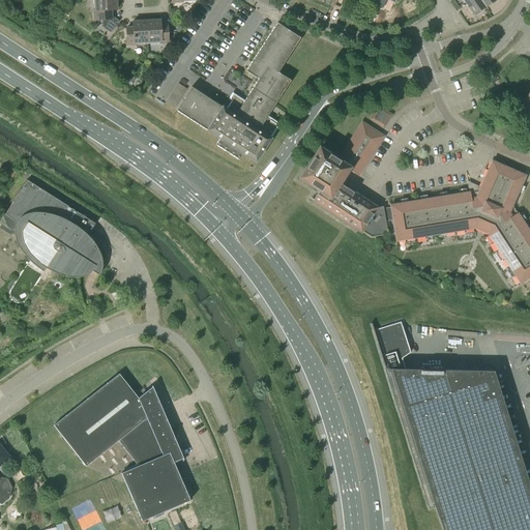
[(117,0),(92,0),(94,20),(101,20),(102,27),(105,28),(111,32),(119,22),(113,17),(111,17),(111,10),(116,9),(116,4),(118,3),(117,0)]
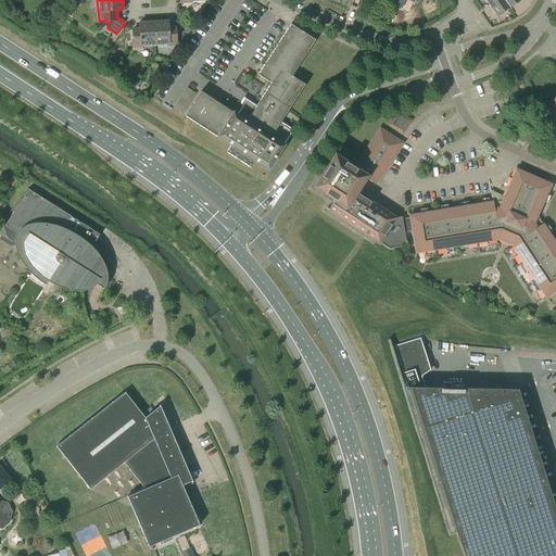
[(392,0),(390,0),(386,11),(411,21),(416,10),(392,0)]
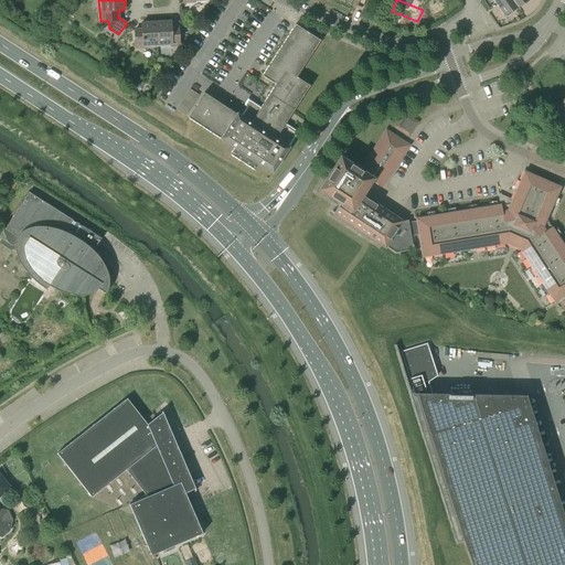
[(398,0),(423,10),(426,0),(398,0)]
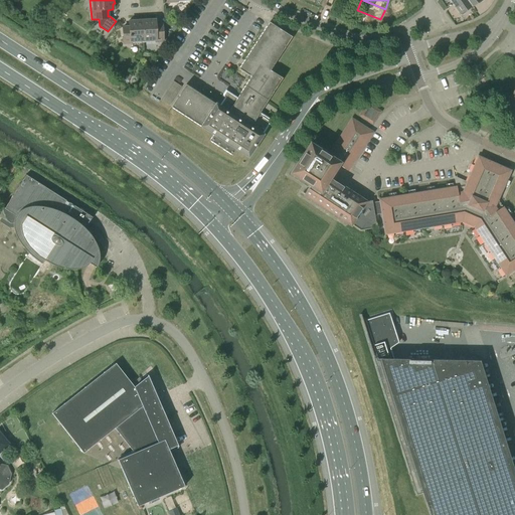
[(450,0),(462,15),(465,13),(465,12),(471,7),(466,0),(450,0)]
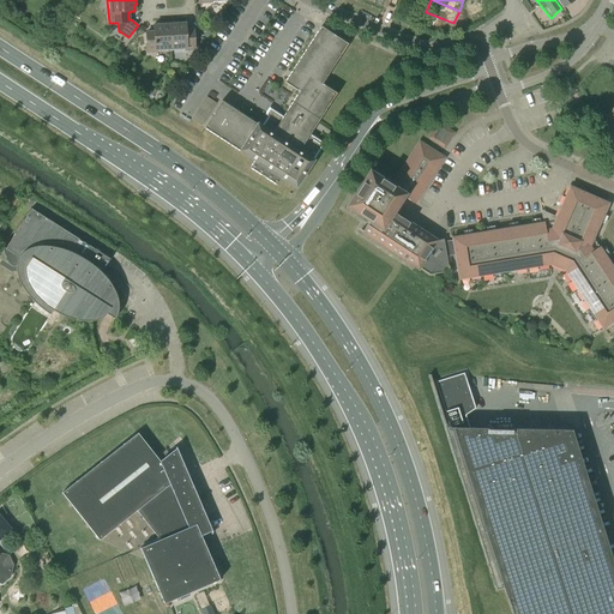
[(59,1),(49,20),(58,24),(67,5),(59,1)]
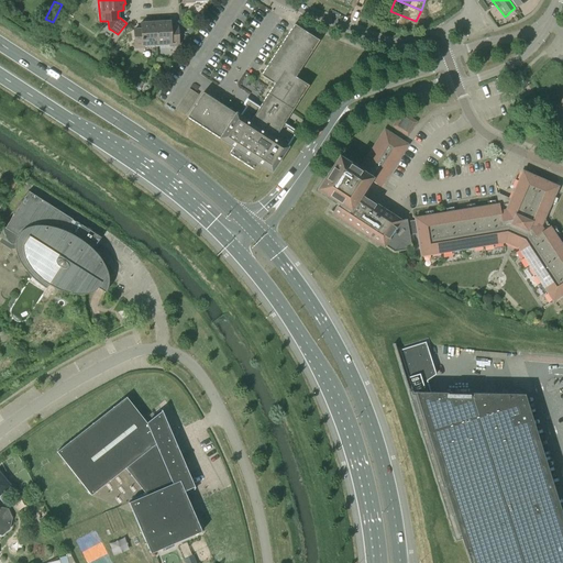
[(390,11),(386,22),(409,32),(414,21),(416,22),(416,21),(390,11)]
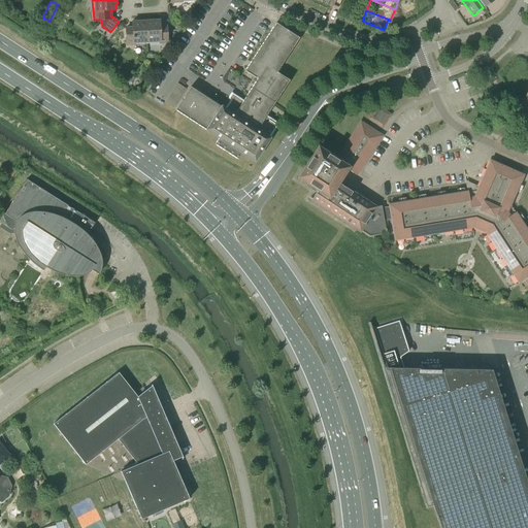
[(145,20),(146,44),(167,42),(166,26),(159,26),(159,21),(153,21),(153,19),(145,20)]
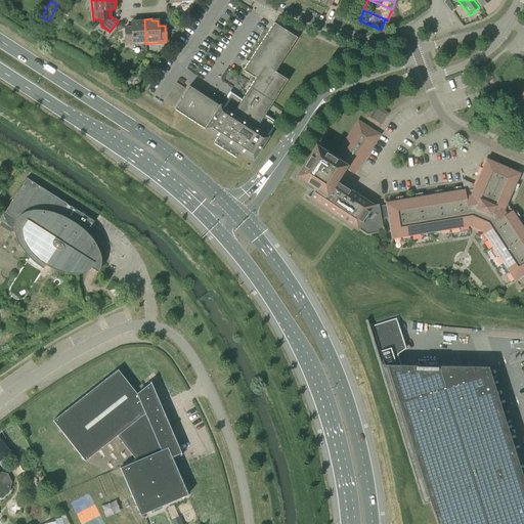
[(145,44),(144,19),(136,19),(137,22),(131,22),(131,28),(125,28),(126,45),(145,44)]
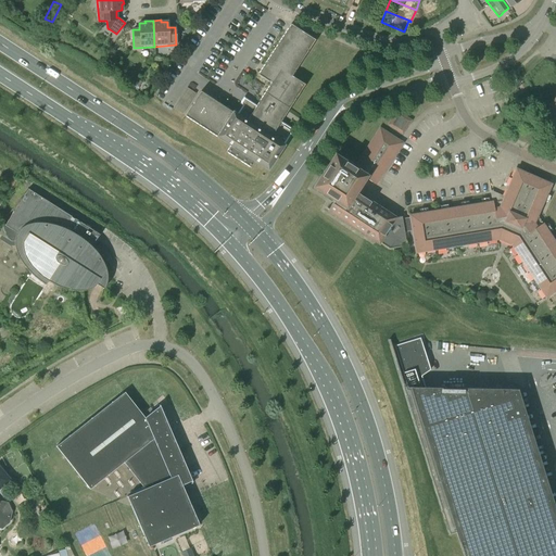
[(230,111),(201,91),(185,116),(230,146),(226,152),(250,168),(254,162),(267,171),(283,146),(282,146),(293,130),(280,122),(285,115),(288,111),(304,85),(291,76),(315,40),(303,33),(290,24),(257,75),(270,84),(256,105),(243,98),(239,104),(242,106),(237,115),(230,111)]
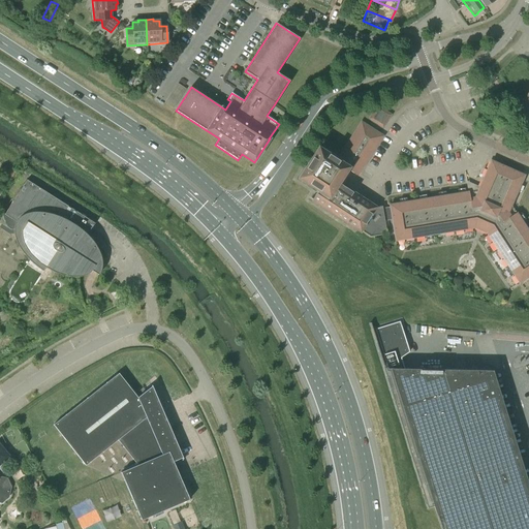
[(178,84),(165,103),(174,109),(187,89),(178,84)]
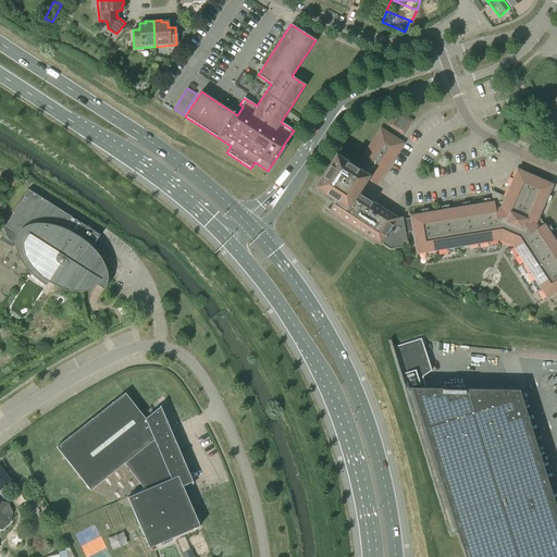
[(391,126),(400,133),(404,132),(410,123),(409,120),(399,113),(396,114),(391,123),(391,126)]
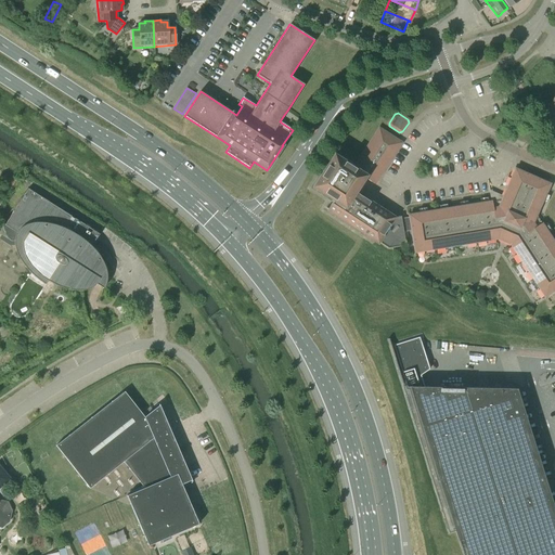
[(403,232),(401,219),(400,217),(392,218),(353,193),(363,178),(373,183),(397,149),(395,140),(385,133),(376,136),(353,169),(334,156),(314,186),(334,199),(327,209),(388,249),(405,246),(403,232)]
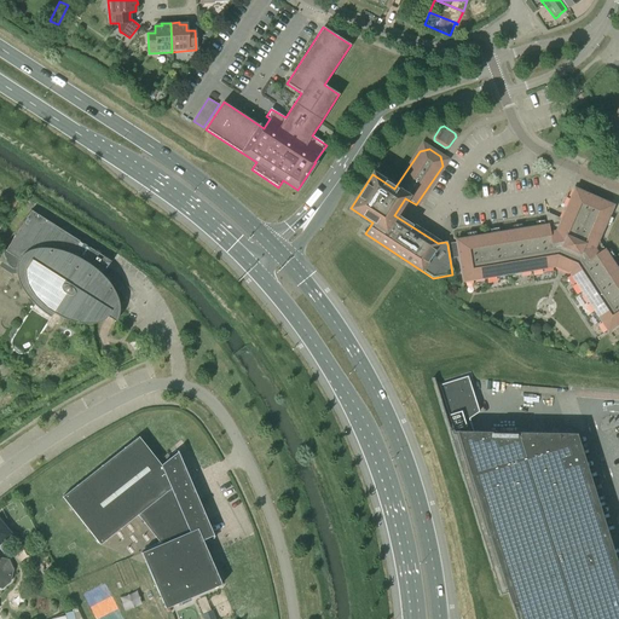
[(456,243),(458,258),(462,282),(555,266),(568,272),(607,331),(618,323),(618,272),(603,249),(597,254),(594,249),(613,206),(574,189),(559,224),(554,221),(547,223),(548,225),(456,239),(456,243)]
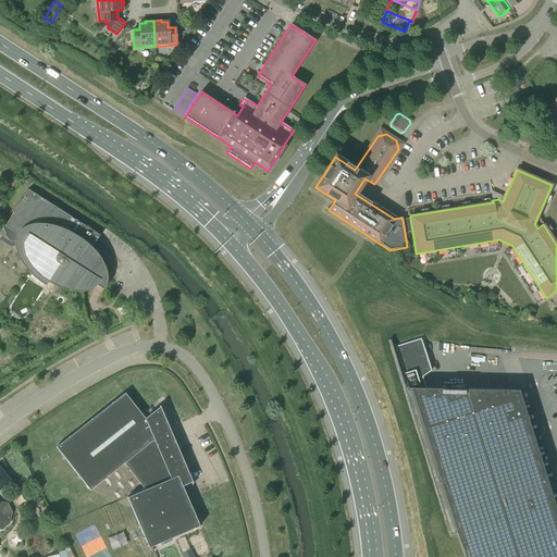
[(91,248),(96,242),(100,235),(28,190),(4,226),(16,234),(16,236),(15,238),(15,239),(15,243),(14,245),(15,247),(15,249),(15,251),(16,254),(17,256),(19,258),(23,264),(26,270),(31,274),(35,279),(40,282),(46,285),(44,288),(41,292),(47,296),(53,285),(58,287),(62,288),(66,291),(72,291),(76,292),(82,292),(83,292),(85,292),(86,292),(88,291),(89,291),(91,289),(93,288),(95,287),(96,286),(97,285),(103,289),(104,287),(106,286),(107,284),(107,282),(107,280),(108,277),(108,275),(107,273),(107,271),(106,269),(106,267),(104,264),(99,257),(96,252),(91,248)]
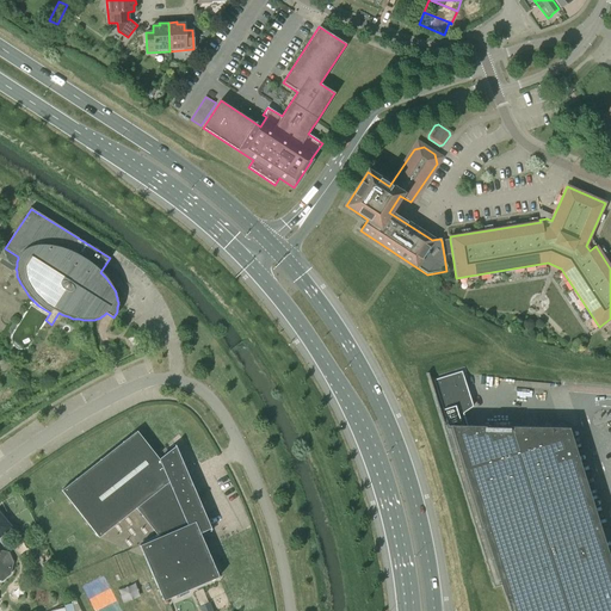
[(450,240),(442,241),(444,255),(452,254),(450,240)]
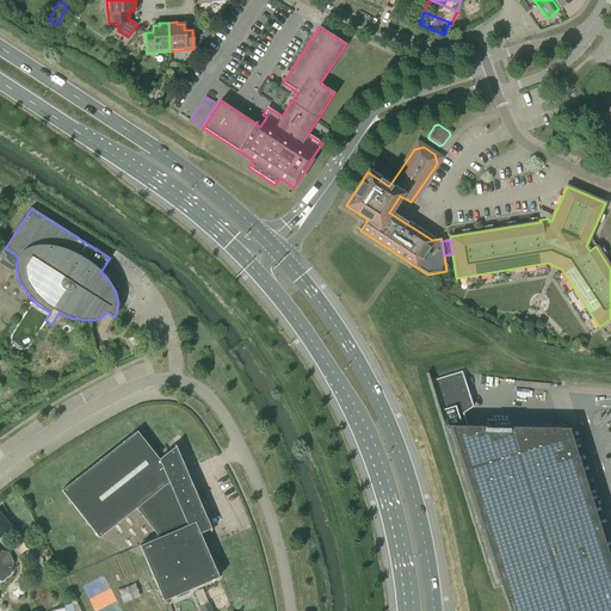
[(429,382),(443,426),(444,426),(449,426),(452,426),(467,426),(462,413),(473,407),(461,371),(431,381),(429,372),(426,372),(429,382)]
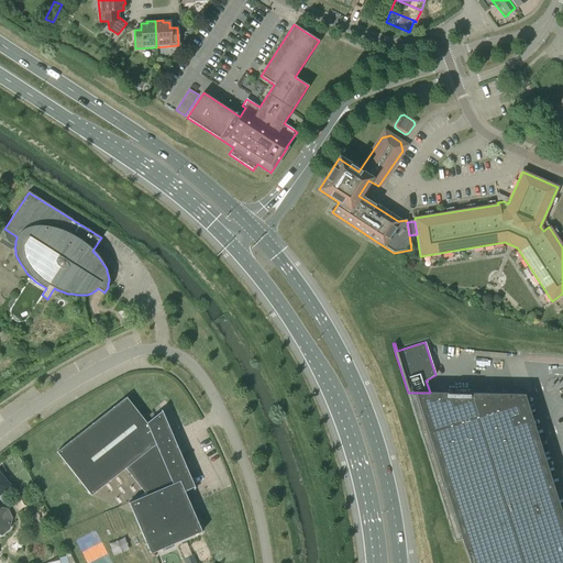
[(409,393),(408,393),(454,539),(463,539),(470,562),(562,562),(562,526),(522,395),(518,395),(430,393),(417,393),(414,393),(409,393)]
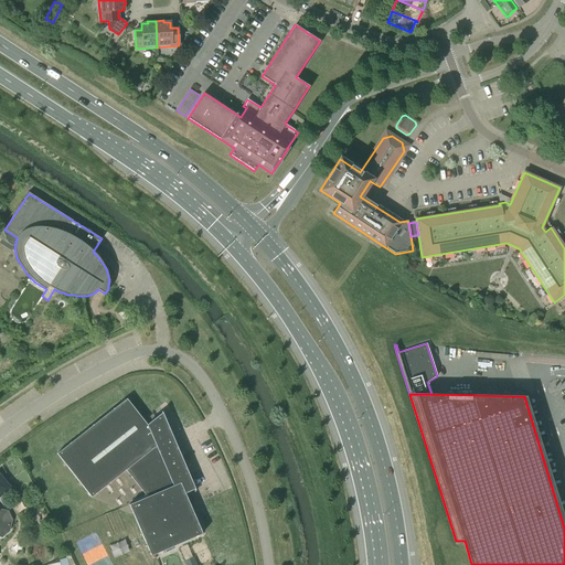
[(166,419),(162,412),(161,412),(161,413),(147,425),(127,398),(57,454),(92,498),(126,470),(147,497),(129,504),(151,555),(202,534),(184,493),(194,489),(194,490),(195,490),(166,419)]
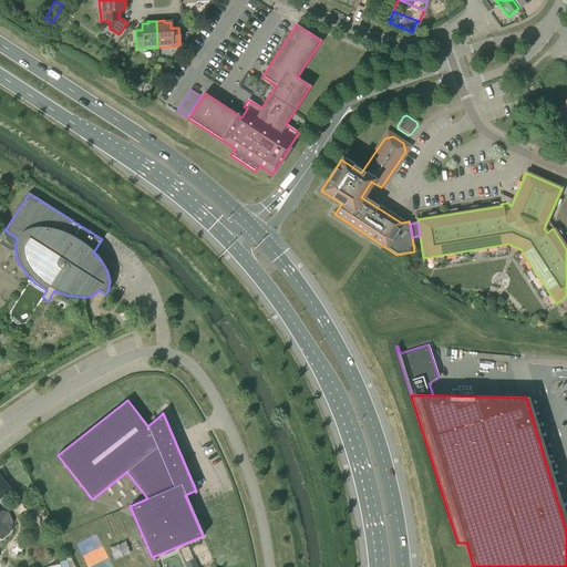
[(1,512),(0,513),(0,498),(11,490),(6,483),(4,483),(3,482),(3,481),(0,476),(0,538),(2,539),(10,533),(12,522),(8,513),(1,512)]
